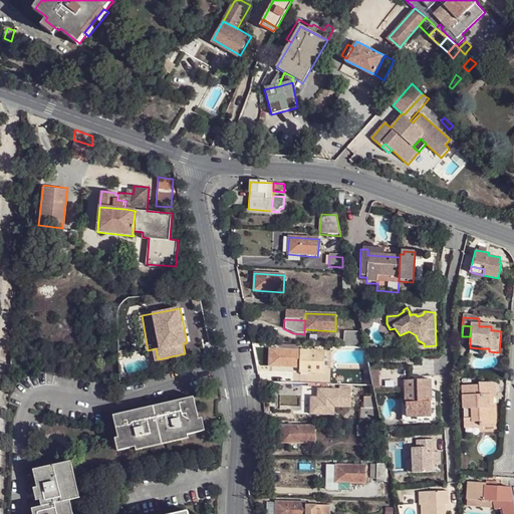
[(344,332),(342,348),(358,349),(359,333),(344,332)]
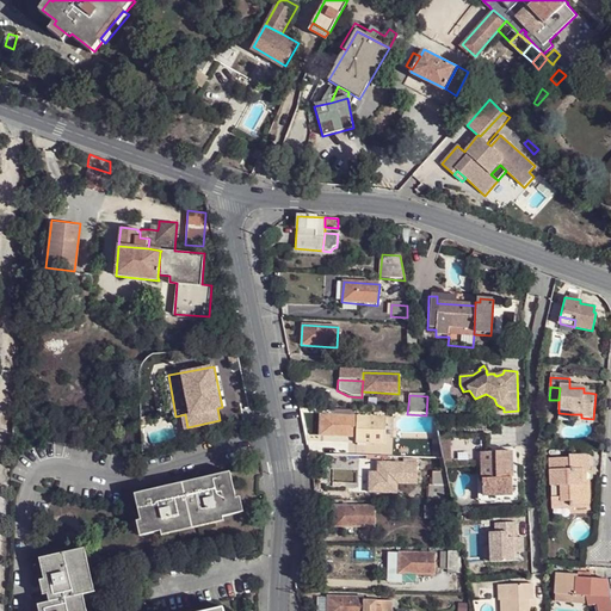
[(320,414),(319,434),(355,437),(356,415),(320,414)]
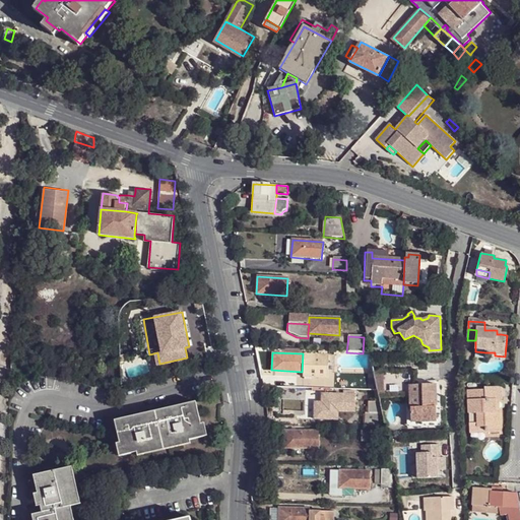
[(303,353),(302,372),(301,378),(326,380),(327,363),(328,356),(303,353)]
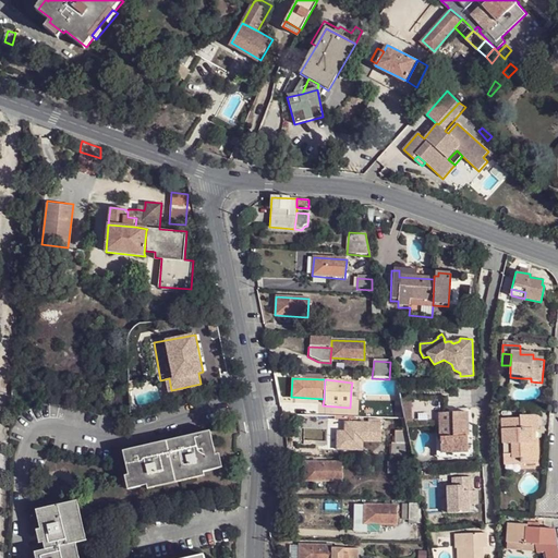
[(392,410),(402,409),(400,399),(400,396),(389,397),(392,410)]
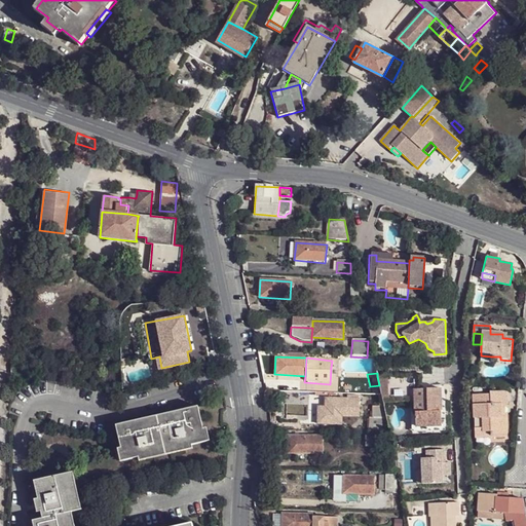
[(421,375),(377,376),(379,385),(382,398),(383,403),(386,404),(408,403),(415,402),(415,401),(415,390),(409,390),(409,386),(422,386),(421,375)]
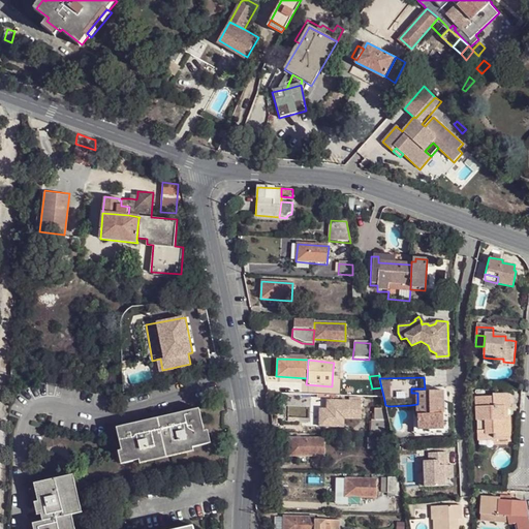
[(417,403),(444,402),(445,393),(417,393),(417,403)]
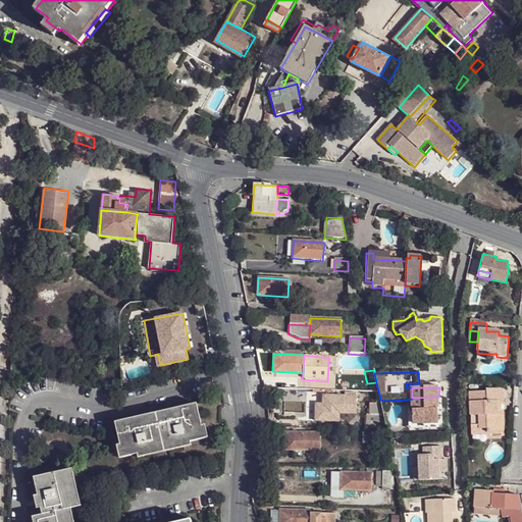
[(471,416),(471,430),(486,430),(486,432),(502,432),(503,432),(502,415),(497,415),(497,403),(501,402),(505,402),(505,392),(504,390),(499,388),(486,389),(486,393),(469,393),(469,416),(471,416)]
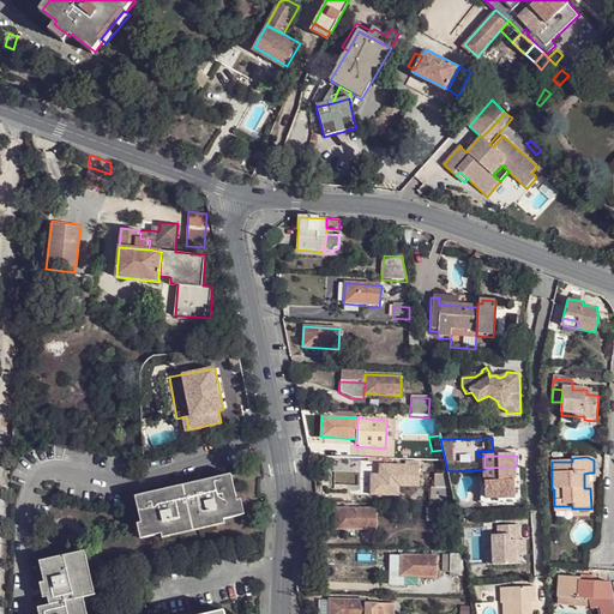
[(419,467),(383,465),(383,476),(354,475),(353,495),(381,495),(381,486),(417,487),(419,467)]
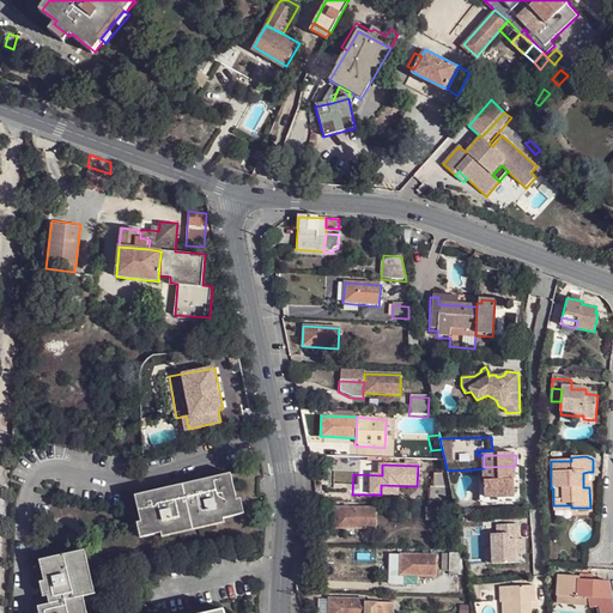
[(515,466),(484,467),(484,468),(485,498),(516,497),(515,466)]
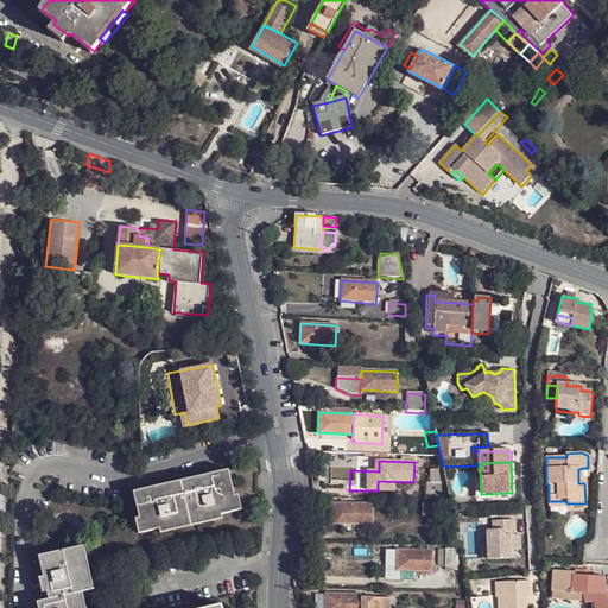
[(222,513),(239,511),(235,494),(229,468),(134,491),(141,517),(145,532),(160,529),(222,513)]
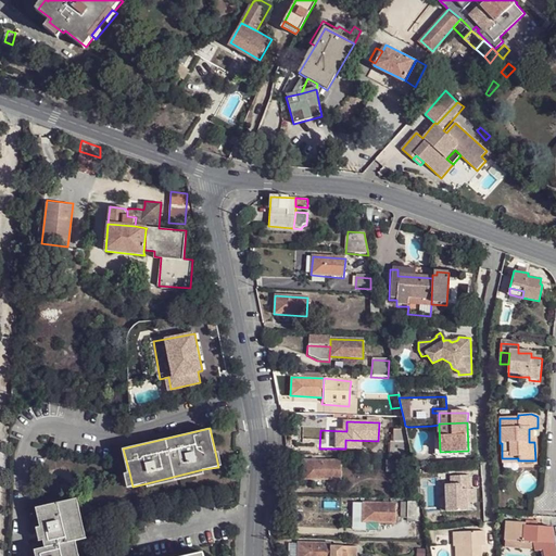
[(393,428),(392,442),(408,442),(406,429),(402,429),(393,428)]
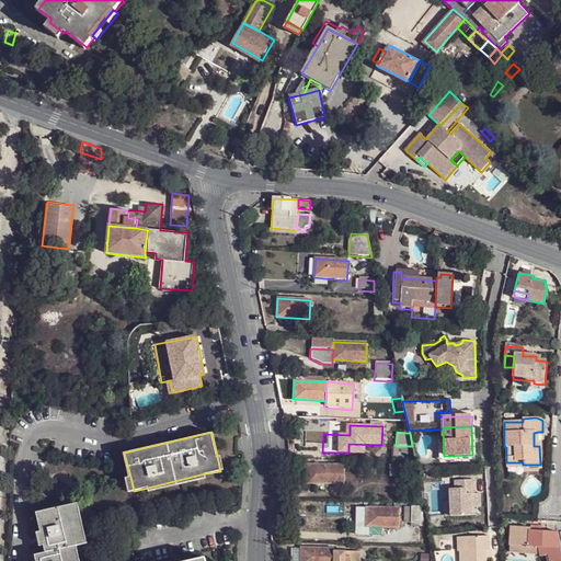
[(392,459),(414,460),(412,446),(396,446),(392,446),(392,459)]
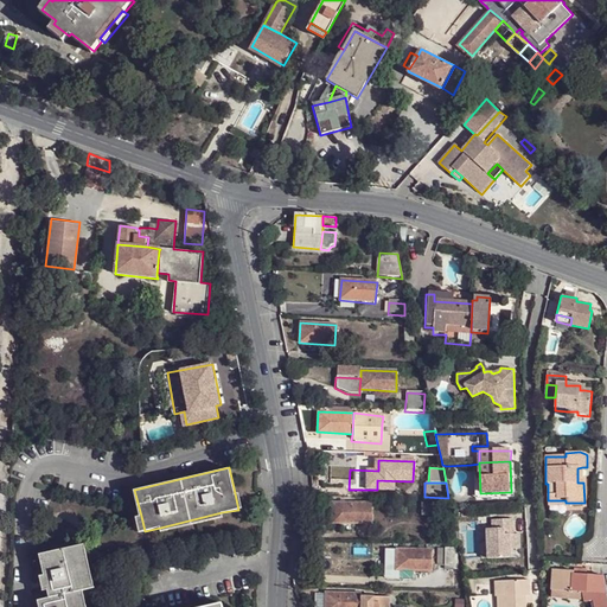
[(371,524),(371,504),(332,503),(331,523),(371,524)]
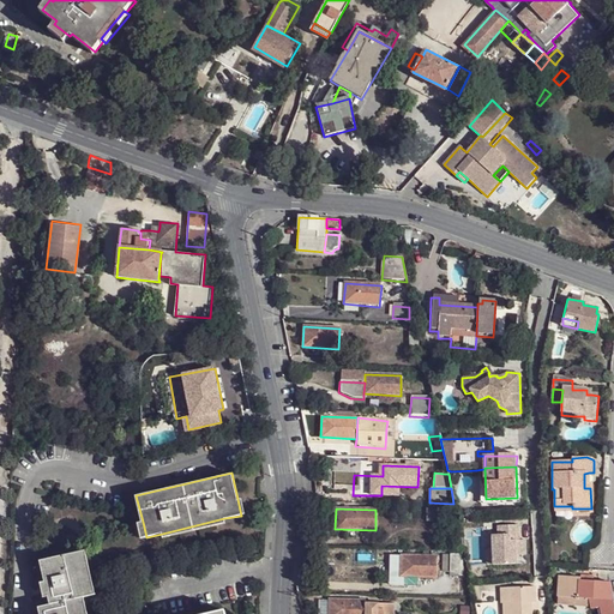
[(426,511),(425,524),(444,525),(445,513),(426,511)]
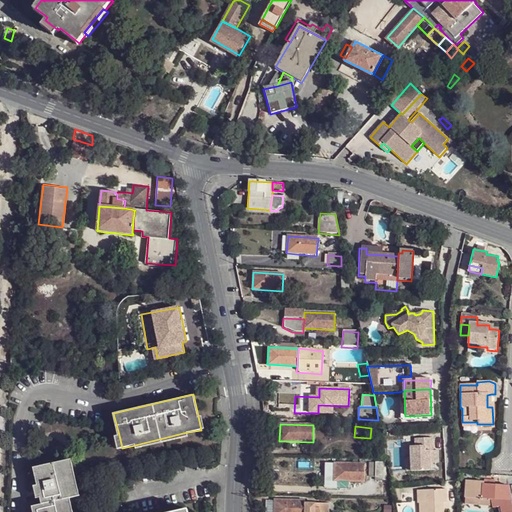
[(187,432),(135,445),(136,448),(188,436),(187,432)]
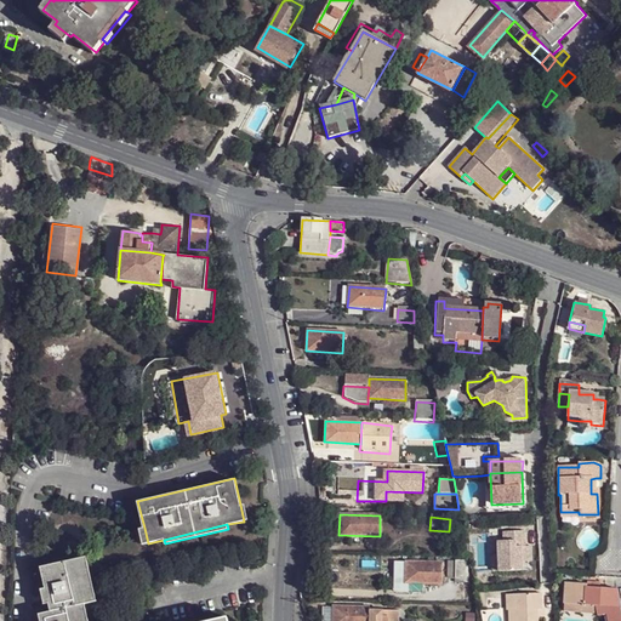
[(520,560),(531,559),(531,543),(525,545),(524,529),(502,530),(502,540),(489,540),(490,571),(522,570),(520,560)]
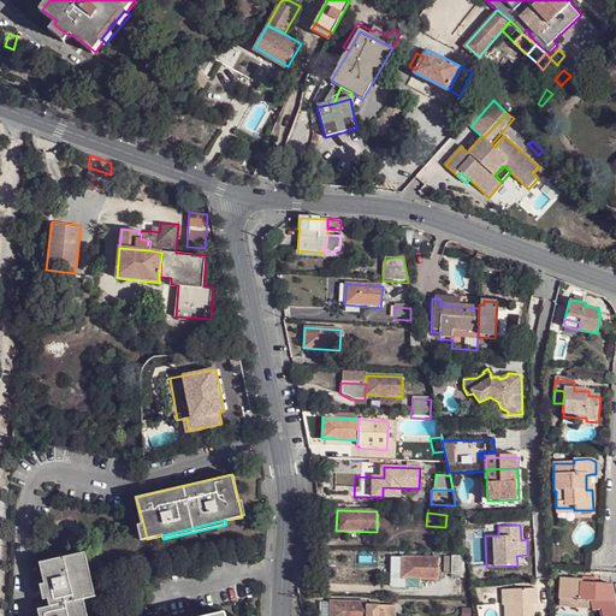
[(82,552),(94,597),(96,596),(86,551),(82,552)]
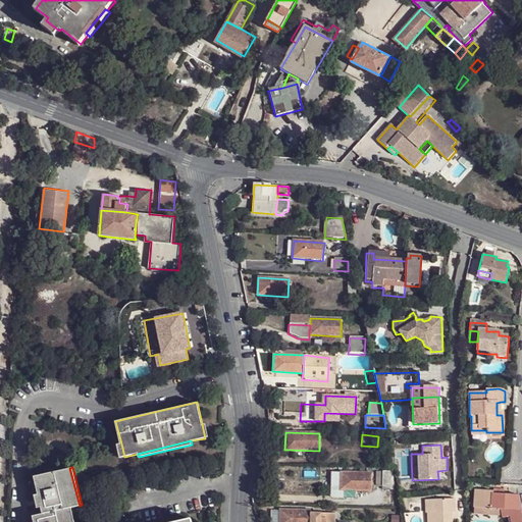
[(71,521),(69,508),(71,507),(80,506),(69,468),(35,476),(39,493),(41,506),(43,514),(33,516),(34,521),(71,521)]
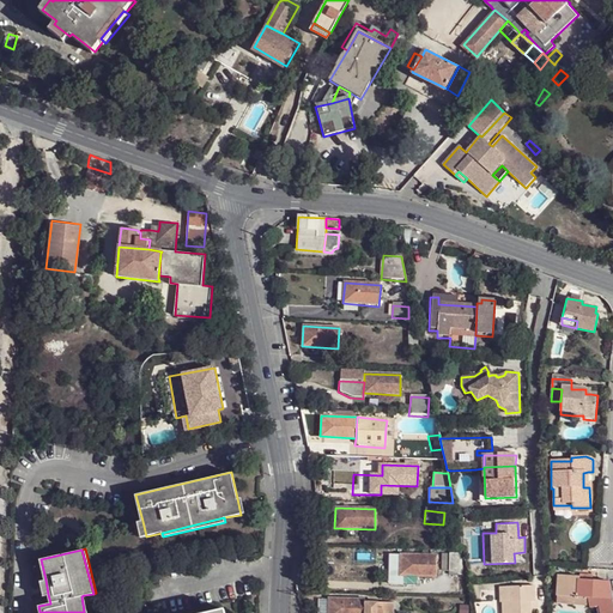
[(435,577),(435,557),(399,556),(399,564),(389,564),(388,586),(404,586),(404,576),(435,577)]
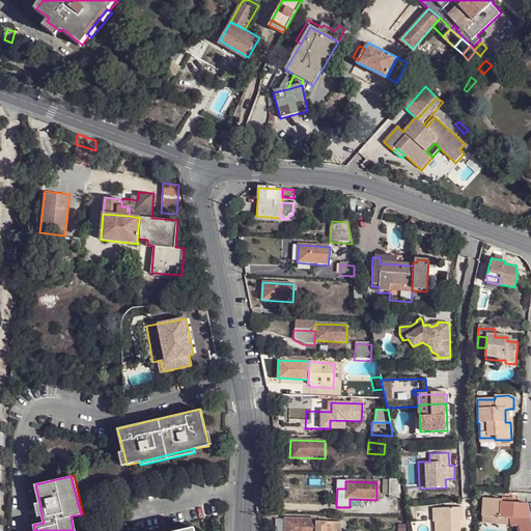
[(483,500),(481,518),(482,518),(499,519),(500,503),(502,503),(502,501),(483,500)]
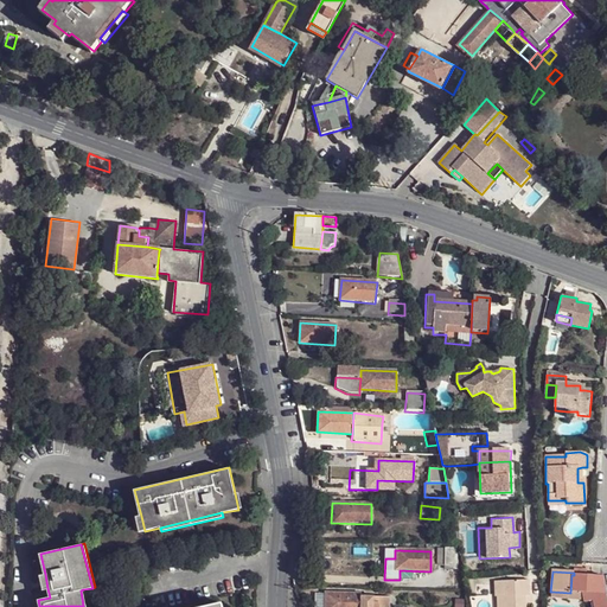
[(572,575),(570,593),(590,595),(606,595),(604,577),(587,576),(574,575),(572,575)]
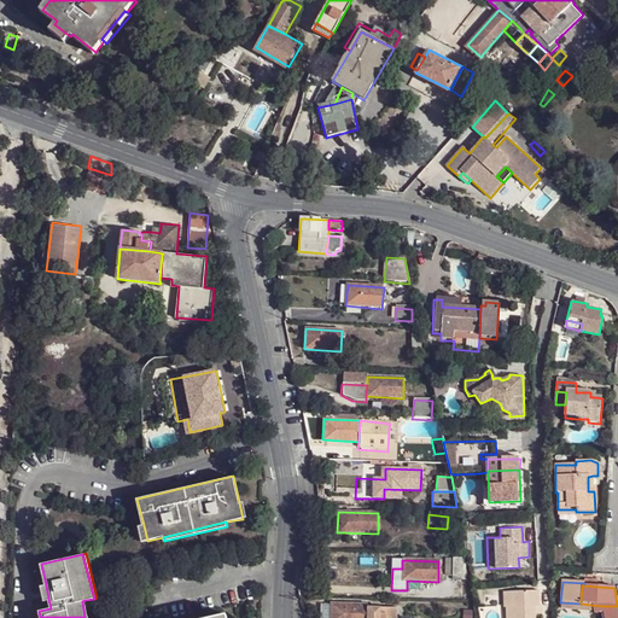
[(503,617),(538,617),(538,588),(502,589),(503,617)]
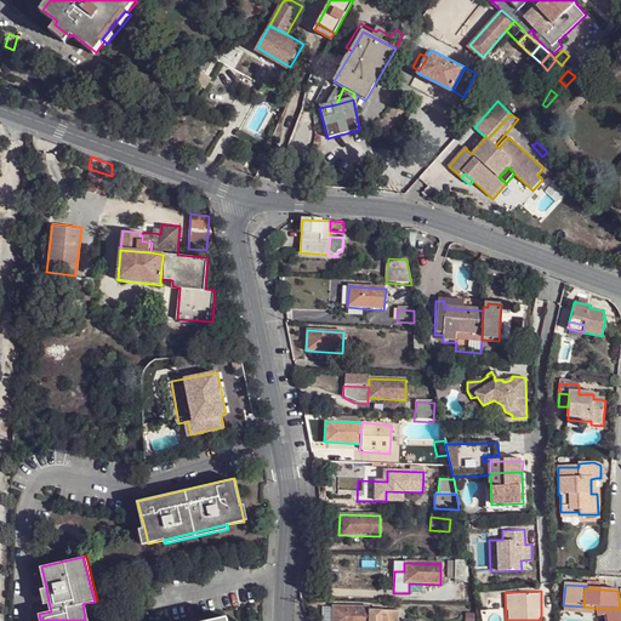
[(332,605),(331,620),(368,620),(369,608),(332,605)]
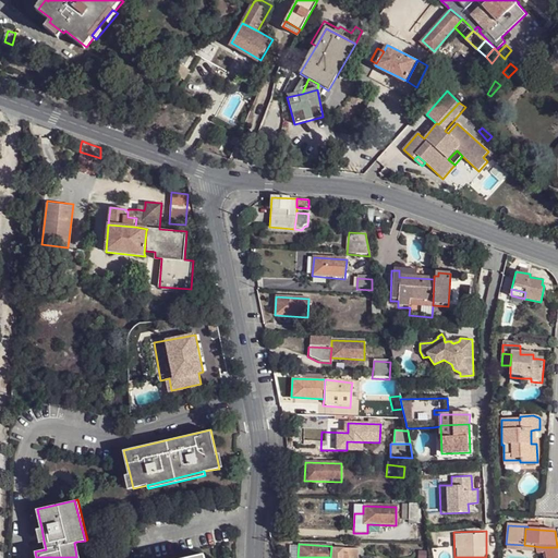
[(524,545),(507,544),(507,552),(545,553),(543,547),(524,545)]
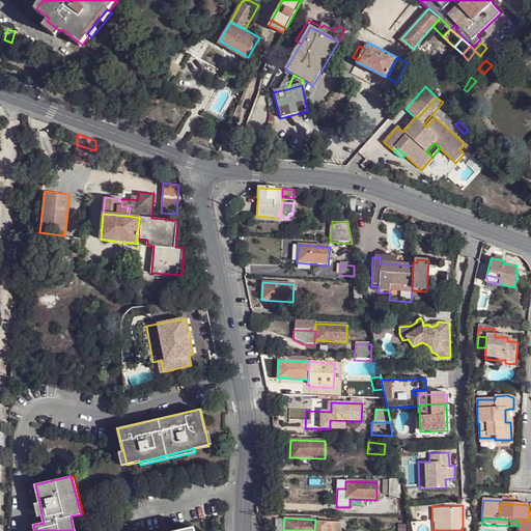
[(530,530),(530,523),(530,521),(516,521),(519,526),(519,530),(530,530)]
